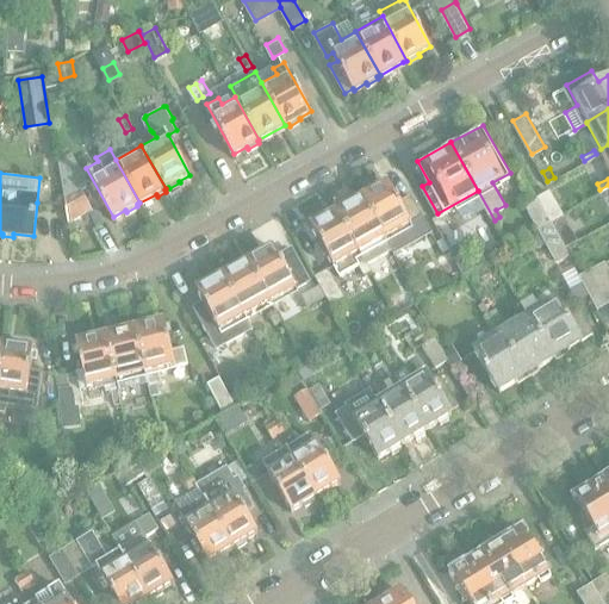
[(424,213),(412,192),(399,200),(389,180),(376,186),(374,185),(364,191),(365,193),(364,193),(386,235),(402,226),(406,235),(409,234),(415,244),(427,237),(422,226),(416,230),(411,222),(424,213)]
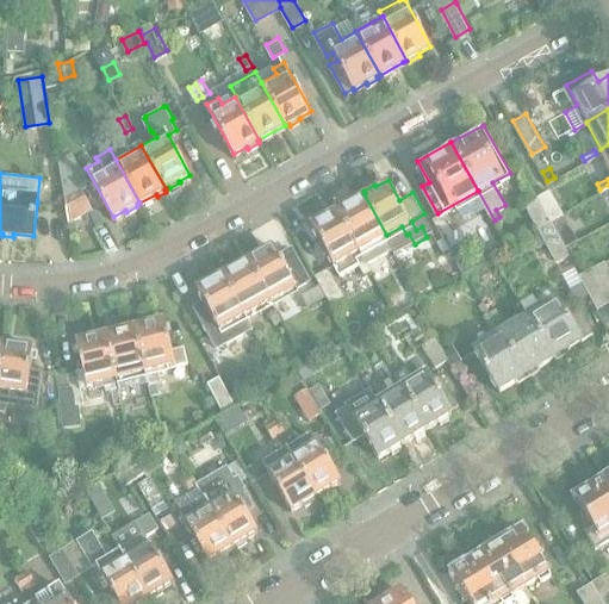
[(93,206),(80,182),(64,191),(69,219),(89,209),(93,206)]
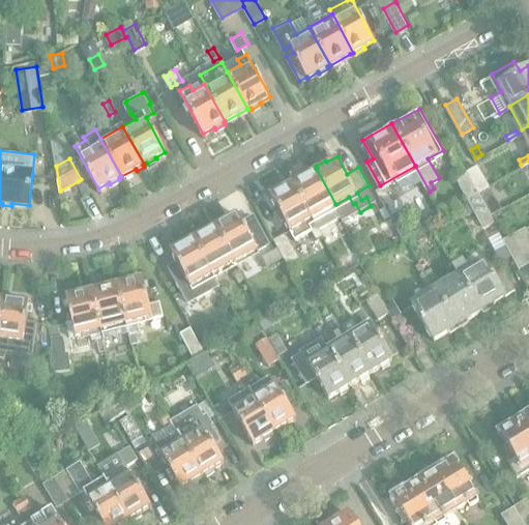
[(491,185),(478,163),(467,169),(479,192),(491,185)]
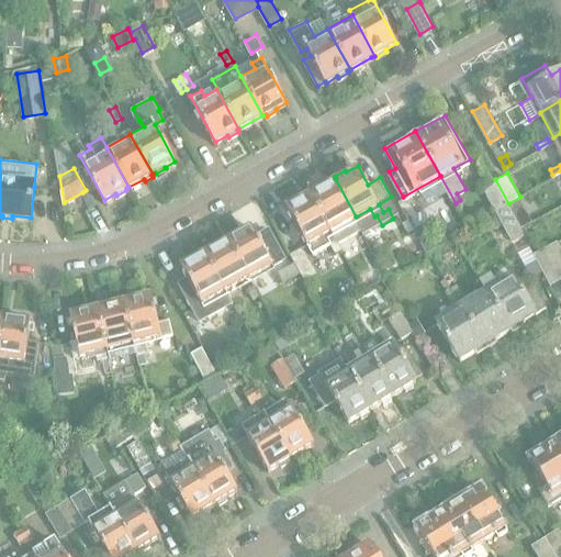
[(356,216),(335,178),(323,185),(322,184),(312,189),(312,191),(311,191),(333,230),(346,222),(351,230),(355,229),(361,224),(356,216)]
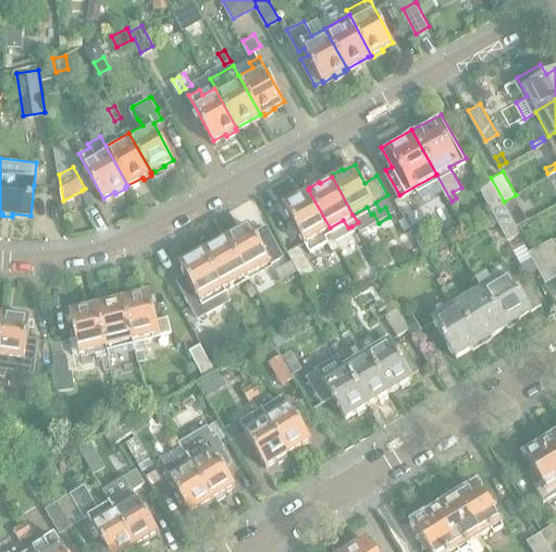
[(504,201),(491,178),(480,184),(493,207),(504,201)]
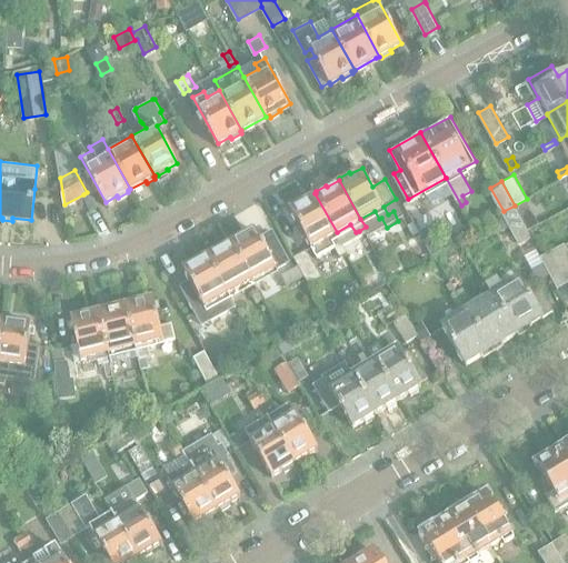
[(87,192),(83,194),(90,208),(99,203),(92,190),(87,192)]
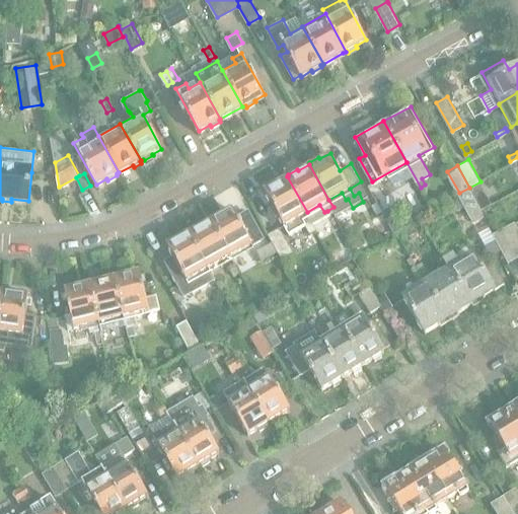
[(307,212),(287,176),(276,182),(276,181),(266,187),(267,188),(265,190),(285,224),(286,224),(290,230),(305,222),(310,230),(316,228),(307,212)]
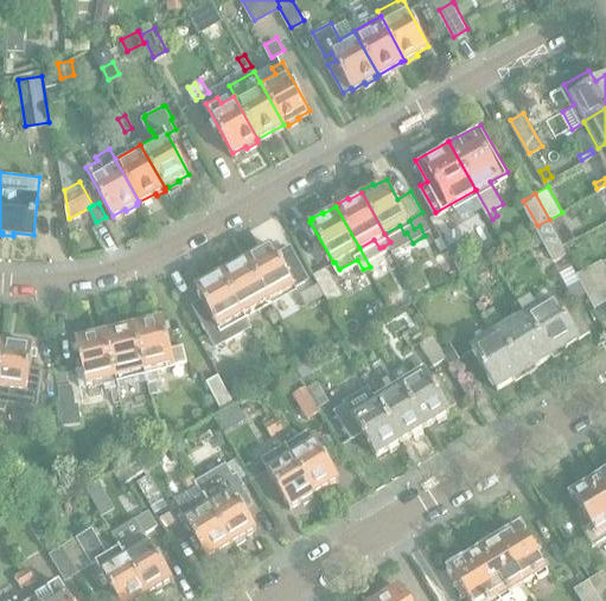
[(576,237),(562,212),(549,219),(563,244),(576,237)]
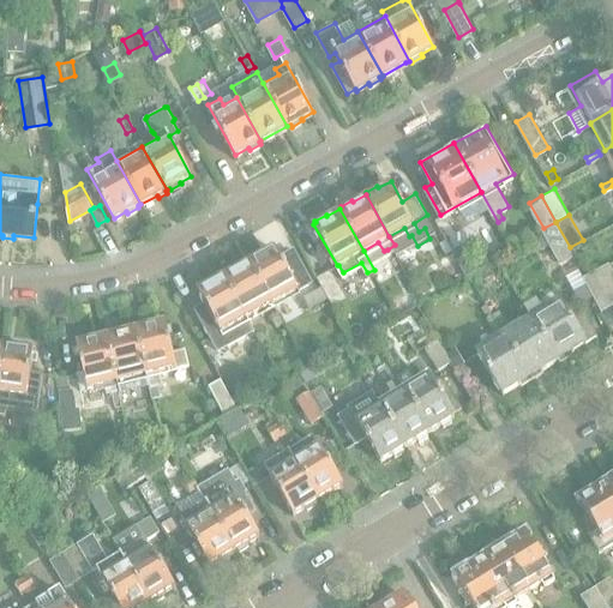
[(443,230),(437,221),(430,226),(436,235),(443,230)]
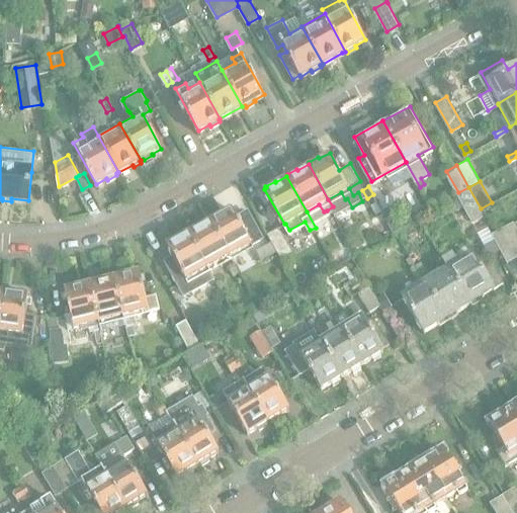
[(484,215),(468,187),(458,192),(458,193),(448,199),(453,210),(464,204),(474,221),(484,215)]
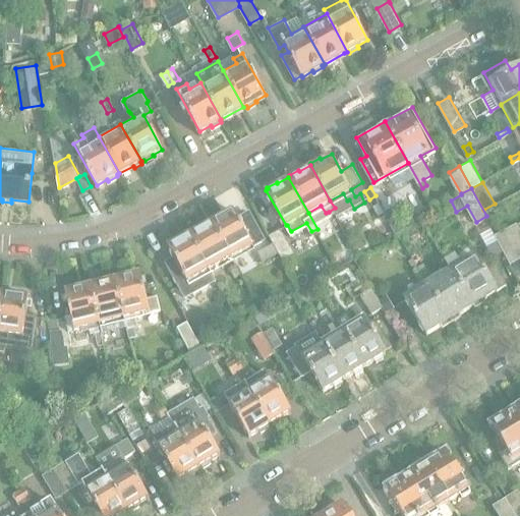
[(407,226),(395,204),(384,210),(392,224),(396,232),(407,226)]
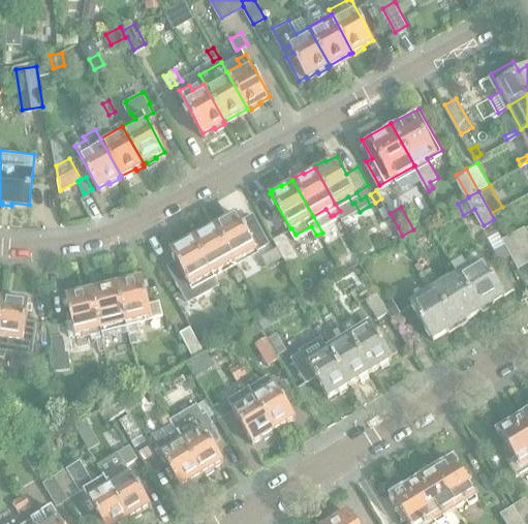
[(270,242),(253,212),(241,218),(237,211),(226,217),(225,216),(216,221),(217,222),(216,223),(236,258),(256,247),(257,248),(270,242)]
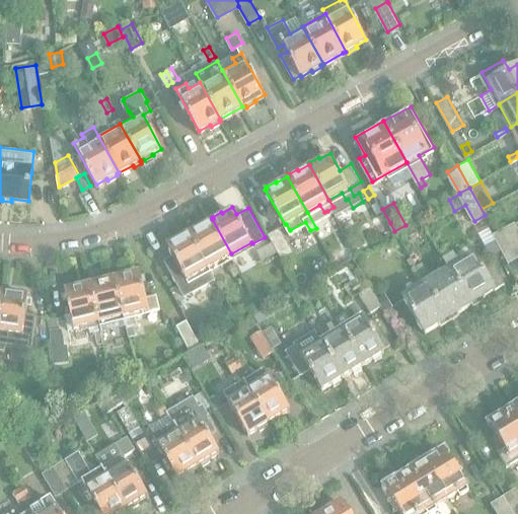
[(390,223),(382,209),(381,207),(373,212),(381,228),(390,223)]
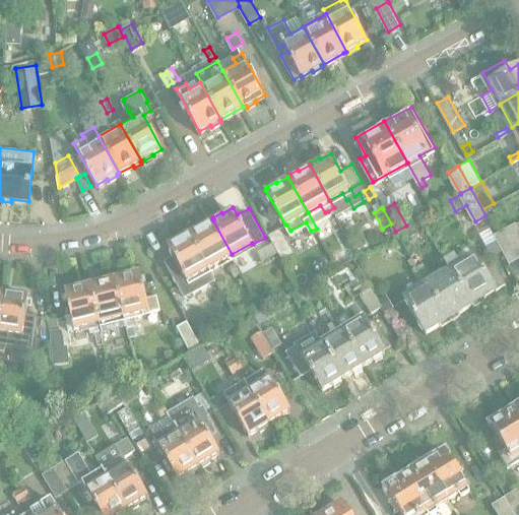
[(232,254),(212,219),(201,226),(200,223),(191,230),(191,231),(190,232),(209,266),(232,254)]
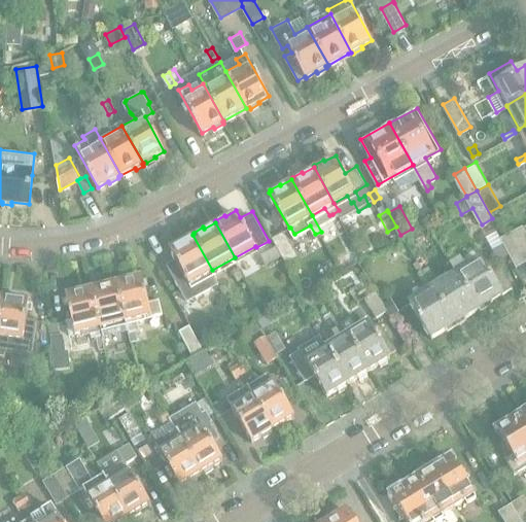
[(525,233),(522,225),(500,237),(516,265),(525,259),(525,233)]
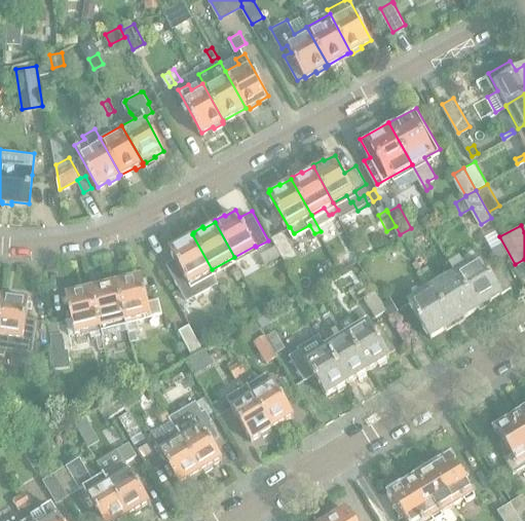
[(297,253),(284,231),(273,236),(276,243),(283,253),(286,259),(297,253)]
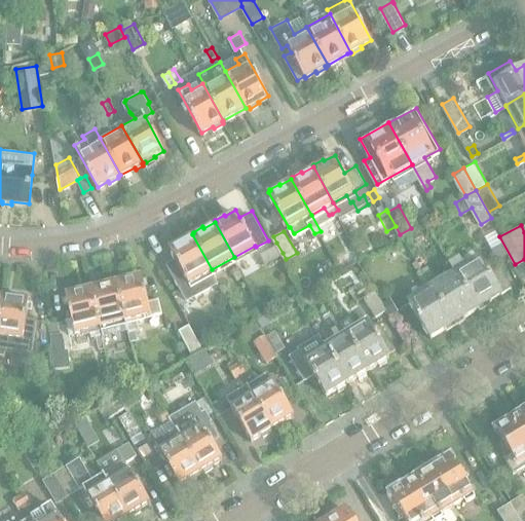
[(212,269),(192,234),(181,240),(180,238),(171,244),(172,246),(170,247),(175,257),(165,262),(186,299),(219,282),(216,275),(212,269)]
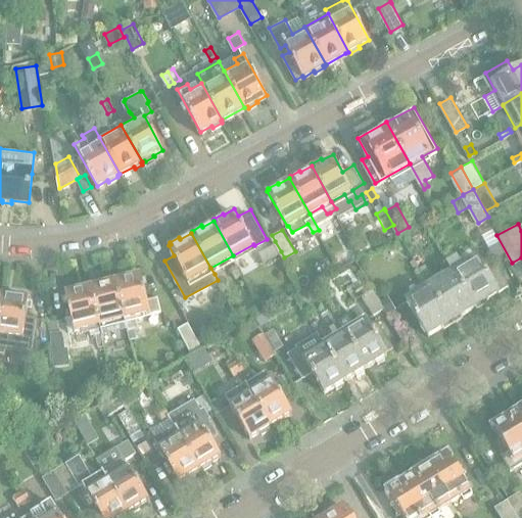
[(265,261),(281,251),(275,241),(258,250),(265,261)]
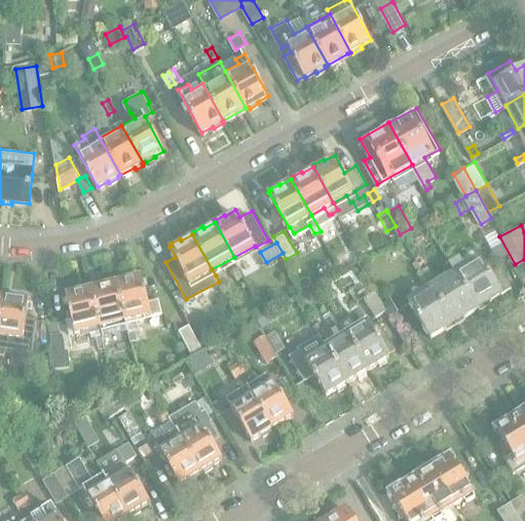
[(513,286),(501,266),(490,272),(480,255),(466,263),(460,252),(449,258),(456,269),(479,306),(513,286)]
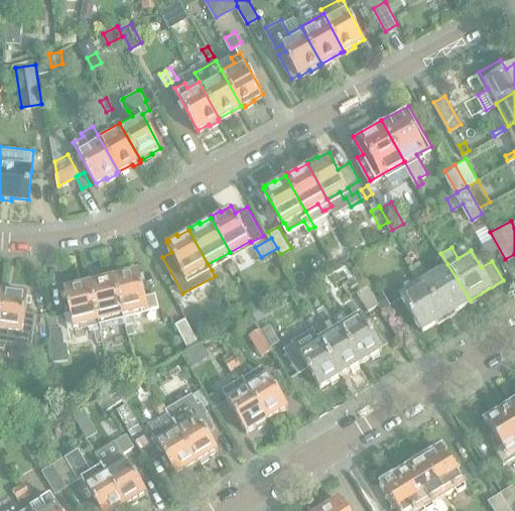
[(415,262),(409,253),(405,256),(410,264),(415,262)]
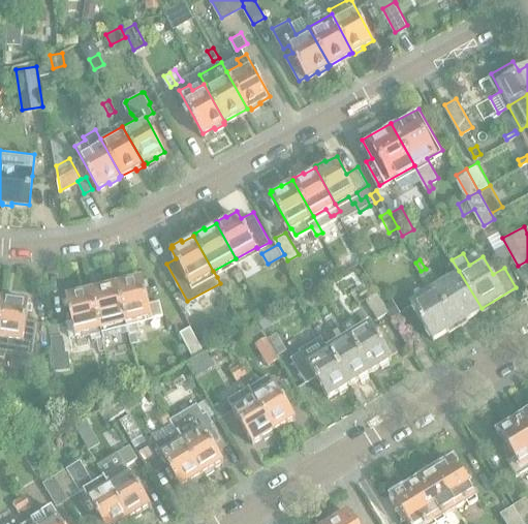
[(437,273),(432,265),(426,269),(431,277),(437,273)]
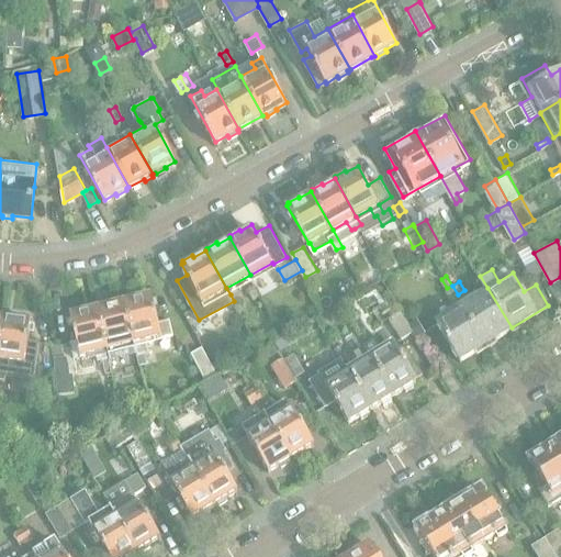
[(260,292),(255,282),(248,287),(254,297),(260,292)]
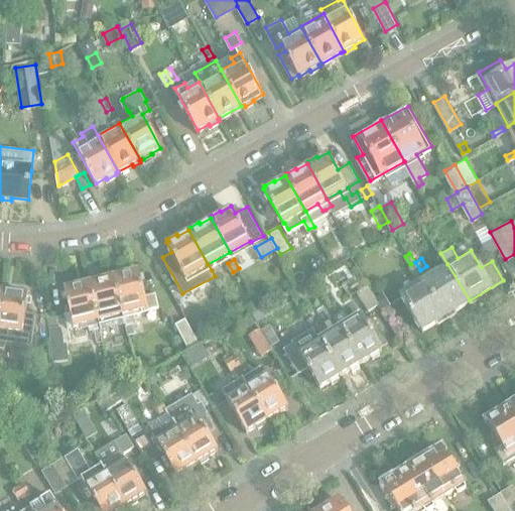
[(470,300),(447,264),(423,278),(445,314),(470,300)]
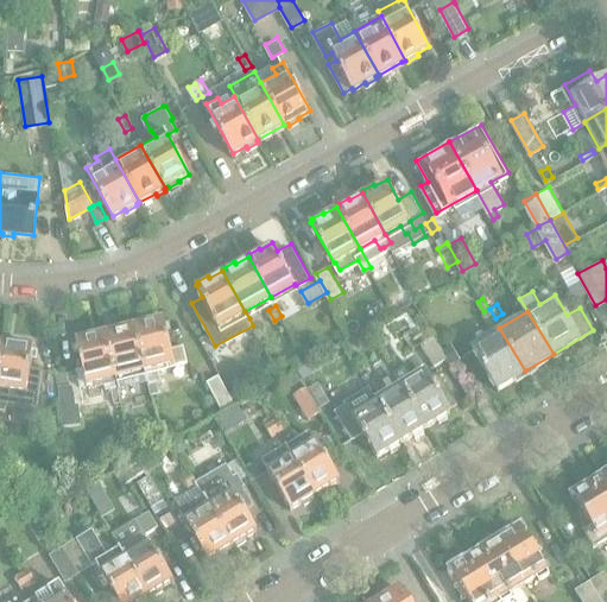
[(188,361),(183,343),(171,347),(164,317),(136,324),(146,368),(149,378),(153,394),(159,392),(157,381),(162,379),(158,365),(174,361),(175,365),(188,361)]
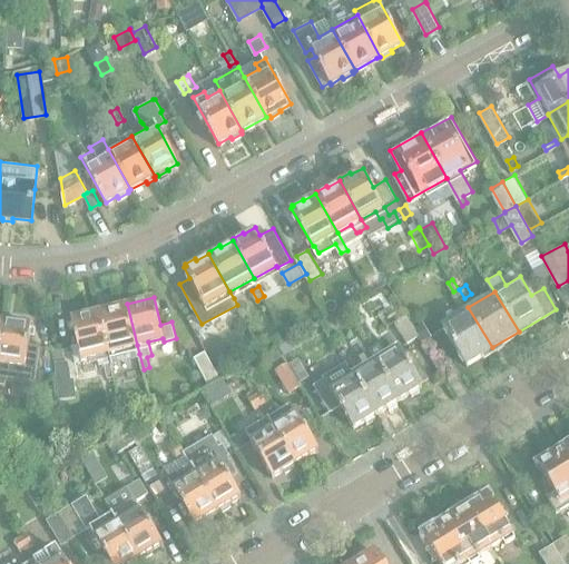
[(137,345),(127,304),(99,310),(110,352),(114,365),(119,363),(118,359),(139,354),(137,345)]
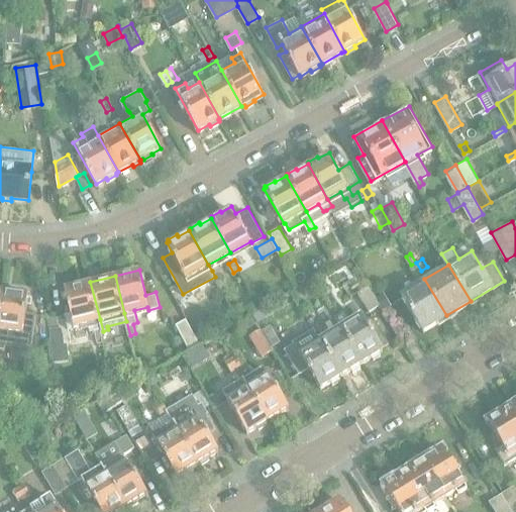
[(446,315),(424,279),(401,293),(423,329),(446,315)]
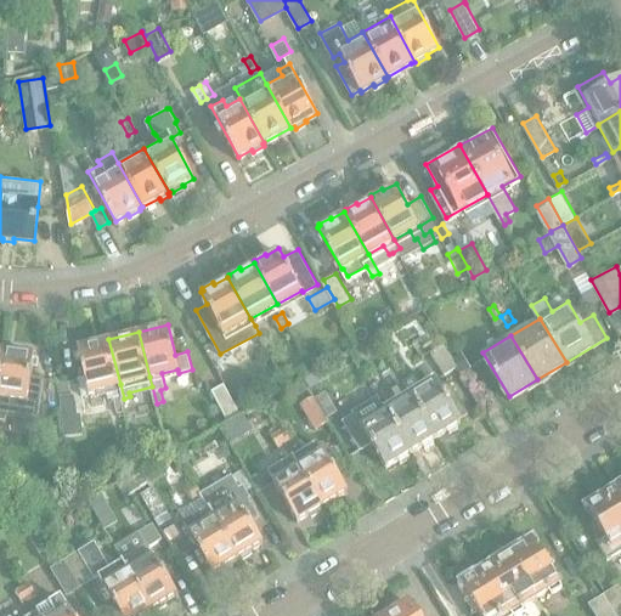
[(124,399),(120,384),(108,339),(78,346),(85,374),(78,376),(82,391),(89,390),(89,391),(106,388),(108,396),(114,395),(116,400),(118,411),(126,408),(124,399)]
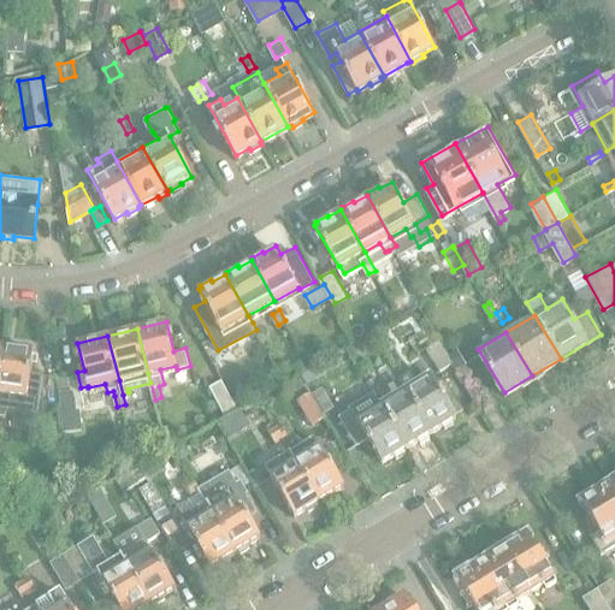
[(453,361),(447,353),(438,338),(427,345),(441,368),(453,361)]
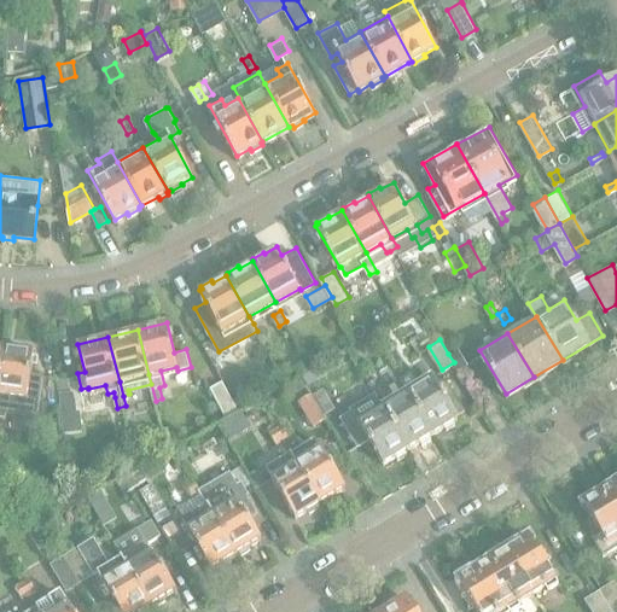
[(38,412),(44,373),(31,372),(35,350),(5,345),(0,378),(0,414),(6,415),(7,408),(38,412)]
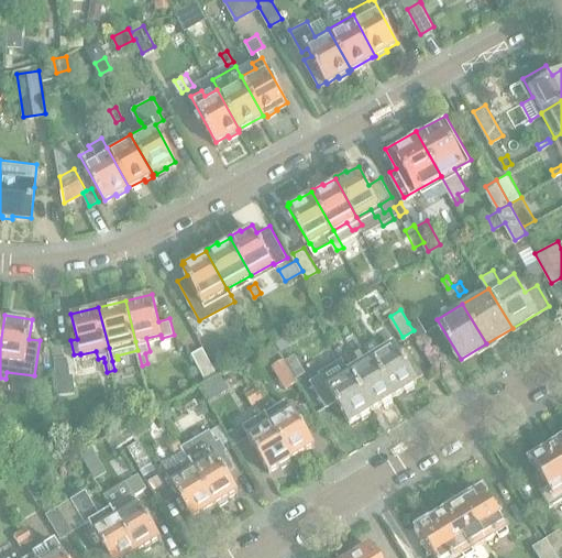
[(427,330),(418,316),(408,323),(414,330),(417,337),(427,330)]
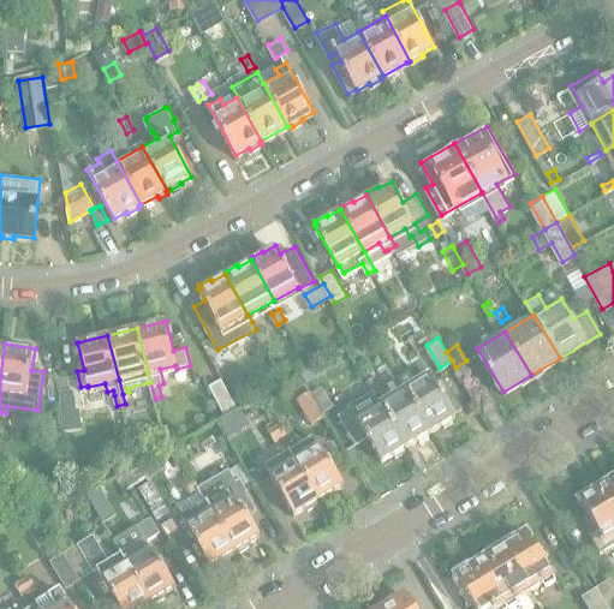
[(319,375),(313,364),(310,366),(300,371),(307,382),(319,375)]
